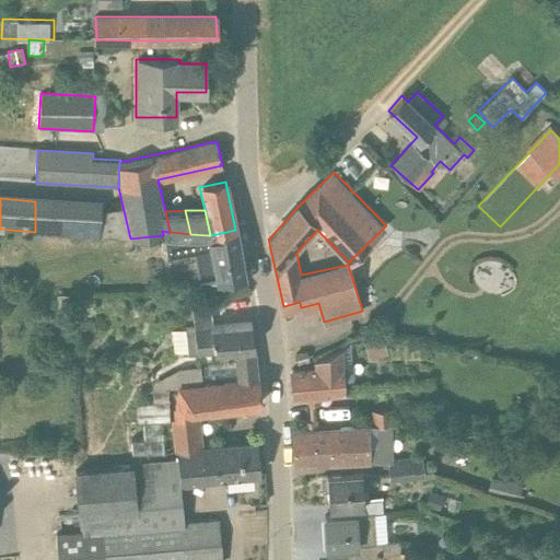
[(194,254),(199,280),(222,278),(222,281),(228,280),(228,279),(244,275),(235,230),(217,234),(210,235),(207,235),(190,234),(172,232),(170,232),(162,231),(163,235),(168,258),(194,254)]
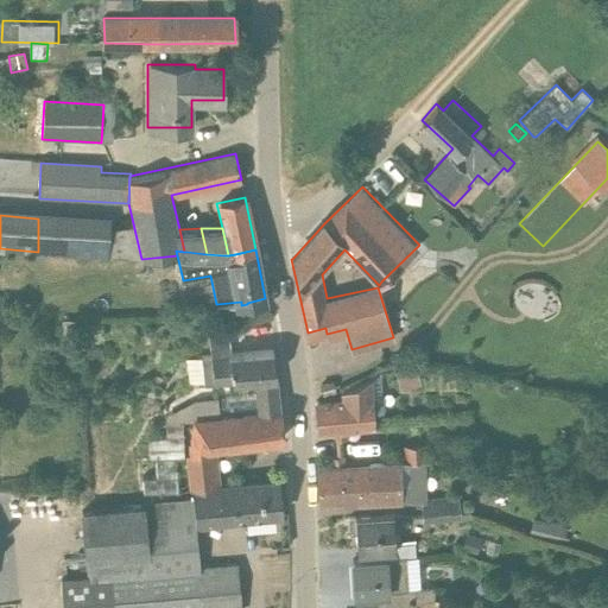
[(253,381),(255,396),(257,410),(257,411),(259,415),(279,412),(279,406),(273,350),(232,354),(229,339),(210,340),(210,359),(201,360),(203,382),(203,386),(253,381)]
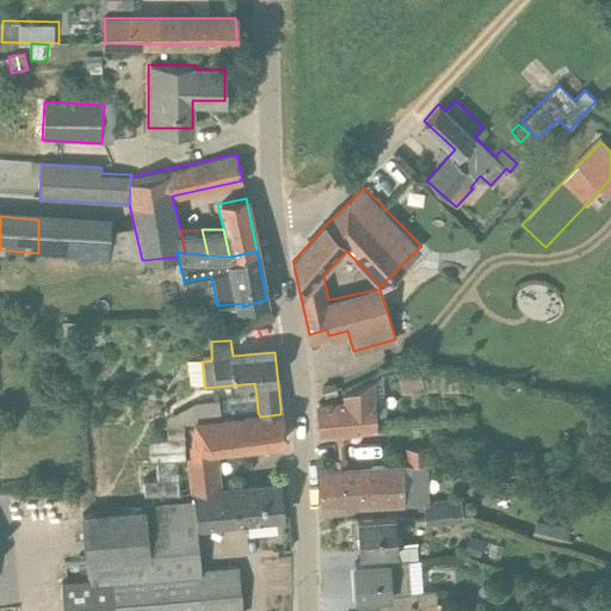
[(401,371),(406,389),(425,384),(421,366),(401,371)]
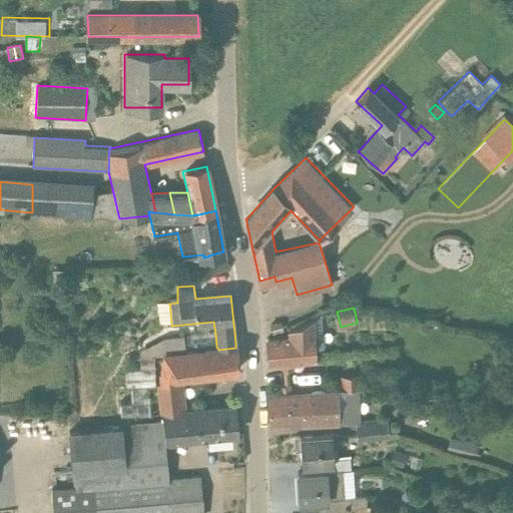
[(283,363),(283,371),(293,371),(292,362),(316,361),(315,342),(322,342),(321,317),(289,331),(289,338),(266,340),(268,364),(283,363)]
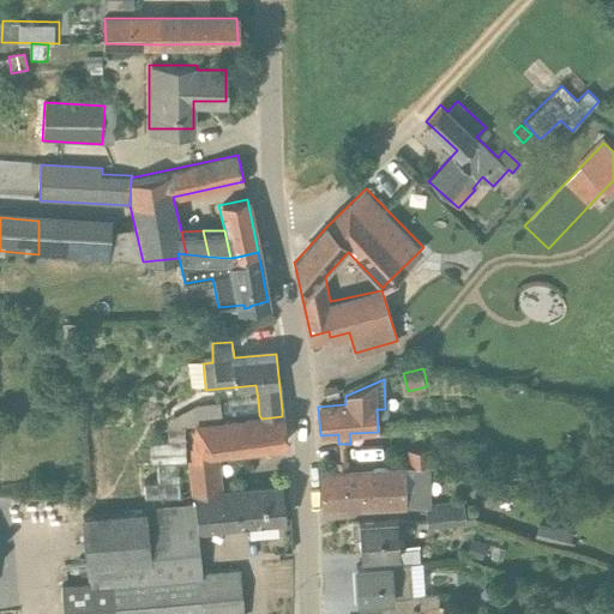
[(226,419),(259,414),(258,399),(223,402),(226,419)]
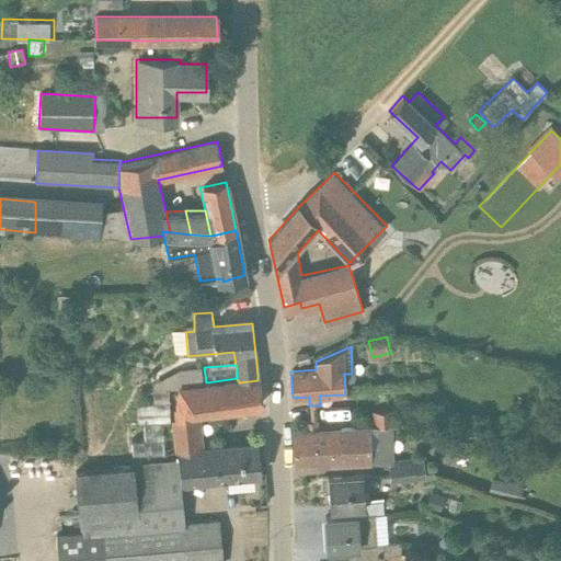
[(198,414),(260,405),(258,380),(239,382),(237,379),(203,384),(179,387),(172,419),(170,419),(170,422),(175,455),(182,448),(203,446),(198,414)]
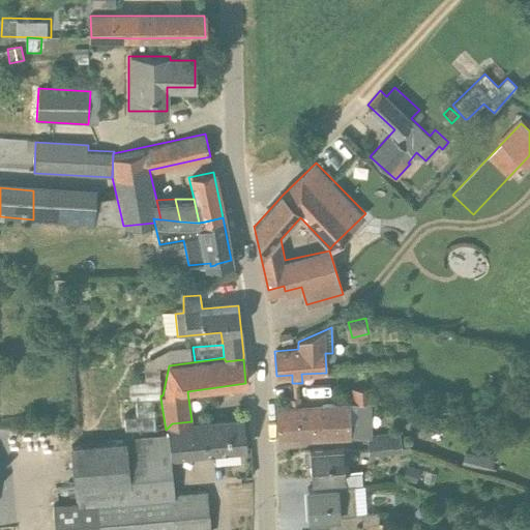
[(144,373),(145,381),(138,381),(129,382),(129,400),(152,399),(160,399),(160,395),(160,381),(159,369),(144,370),(144,373)]
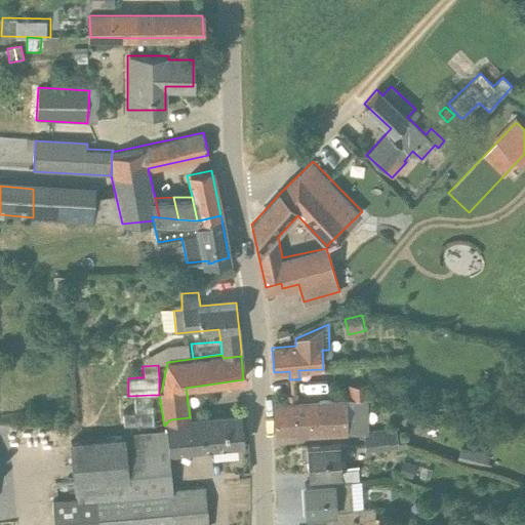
[(349,398),(365,397),(367,397),(366,386),(348,387),(349,398)]
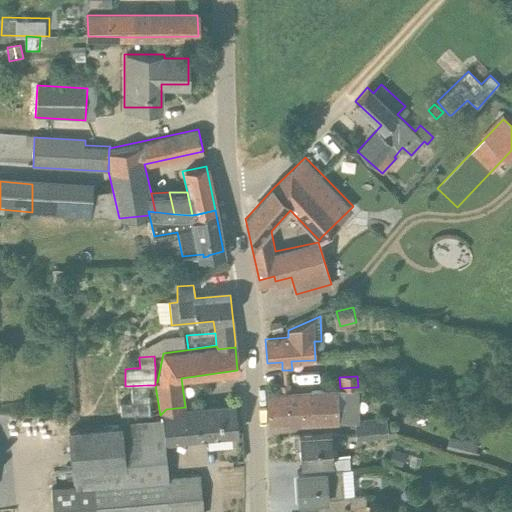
[(279,391),(290,391),(289,383),(279,384),(279,391)]
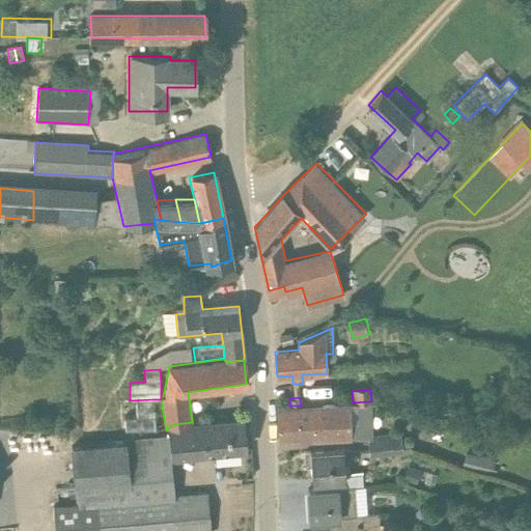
[(301,406),(289,406),(290,407),(279,408),(279,407),(277,407),(278,439),(350,435),(350,434),(348,434),(348,423),(365,422),(365,416),(369,411),(369,401),(353,402),(301,406)]
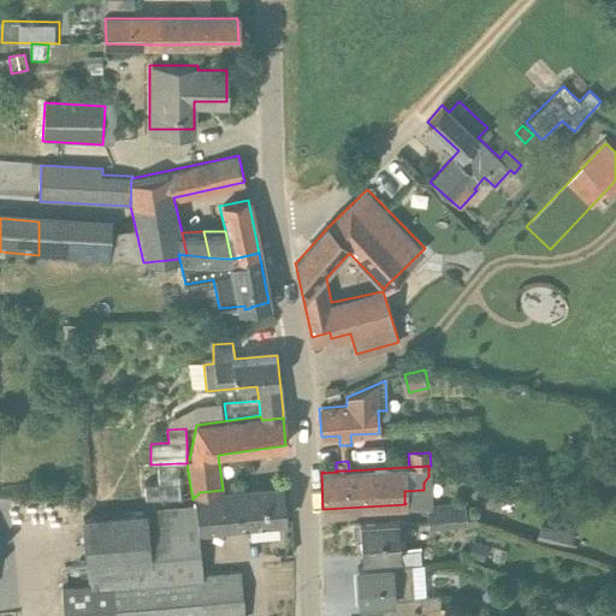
[(200,492),(193,499),(193,505),(199,529),(286,520),(283,486),(223,492),(223,490),(200,492)]
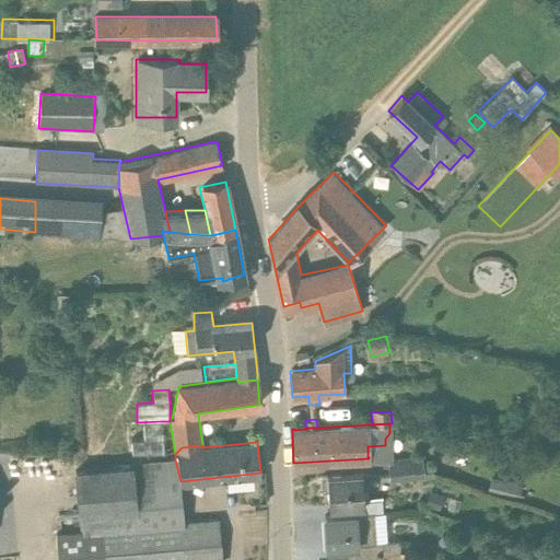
[(57,559),(220,559),(218,520),(185,523),(181,481),(175,459),(124,466),(74,470),(80,531),(56,534),(57,559)]
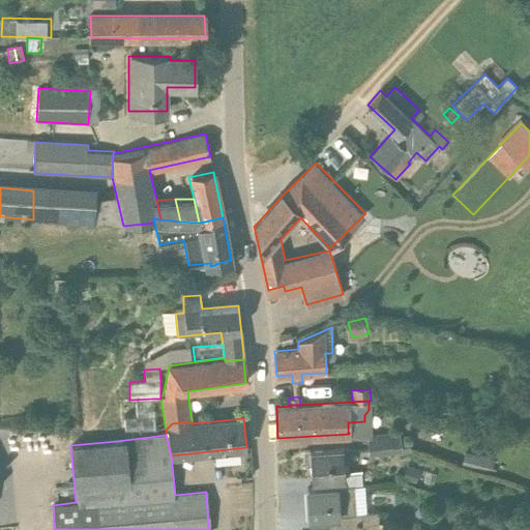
[(369,452),(398,452),(398,435),(371,436),(369,438),(369,452)]
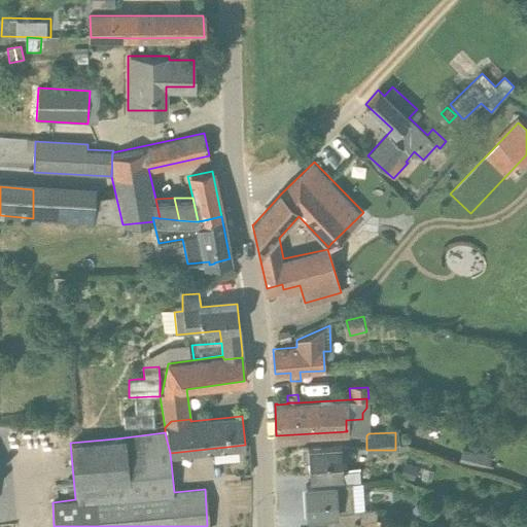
[(342,476),(340,447),(302,449),(303,462),(308,462),(309,478),(342,476)]
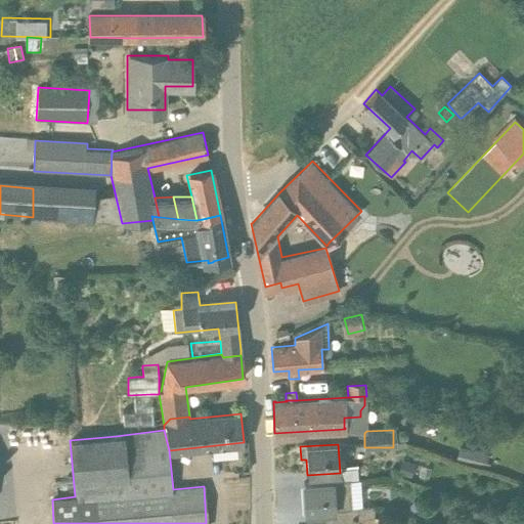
[(460,447),(455,457),(486,467),(489,456),(460,447)]
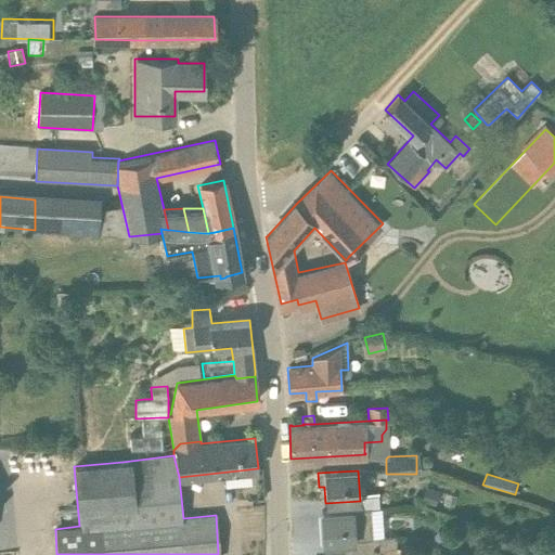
[(341,541),(343,554),(346,554),(364,554),(395,549),(395,537),(384,537),(373,538),(371,508),(322,512),(322,513),(323,513),(324,528),(323,528),(324,542),(341,541)]
